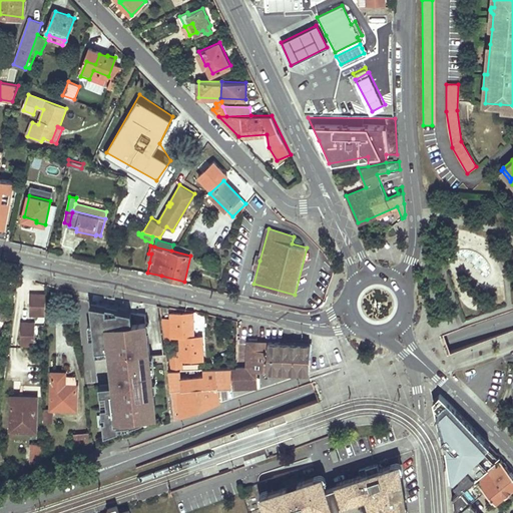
[(3,291),(2,301),(12,301),(13,291),(3,291)]
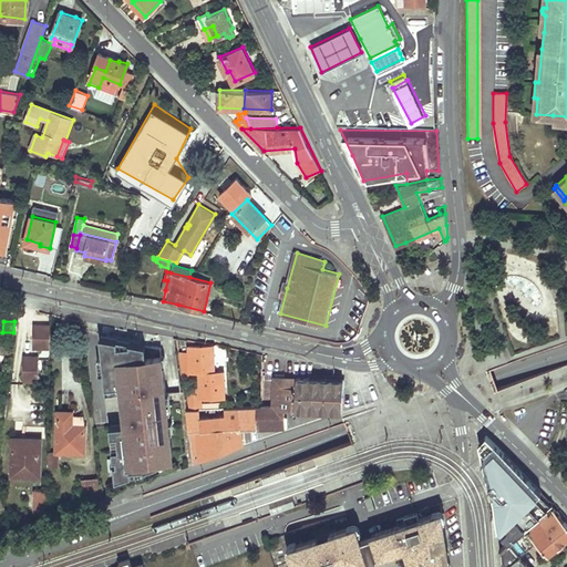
[(50,323),(33,323),(33,348),(50,349),(50,323)]
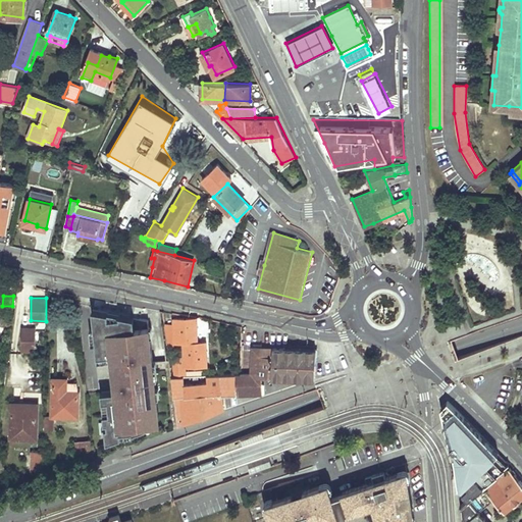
[(159,414),(150,319),(125,314),(95,308),(100,360),(112,360),(114,389),(102,390),(103,400),(109,399),(110,412),(105,412),(105,421),(111,420),(112,425),(106,426),(107,439),(121,435),(121,431),(135,431),(146,426),(146,422),(157,421),(156,414),(159,414)]
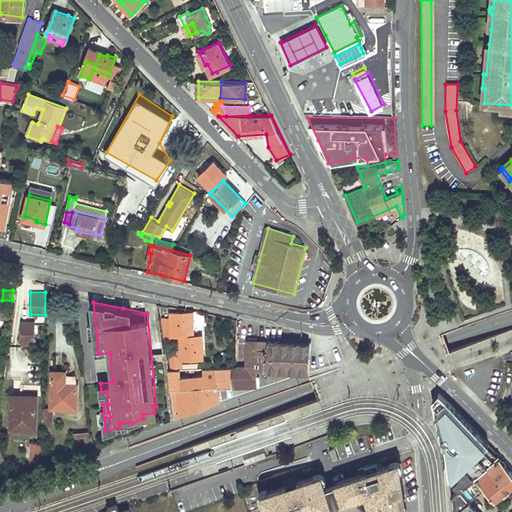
[(202,358),(202,335),(193,336),(193,311),(170,312),(171,333),(178,332),(179,336),(180,350),(170,351),(171,369),(181,369),(180,359),(202,358)]
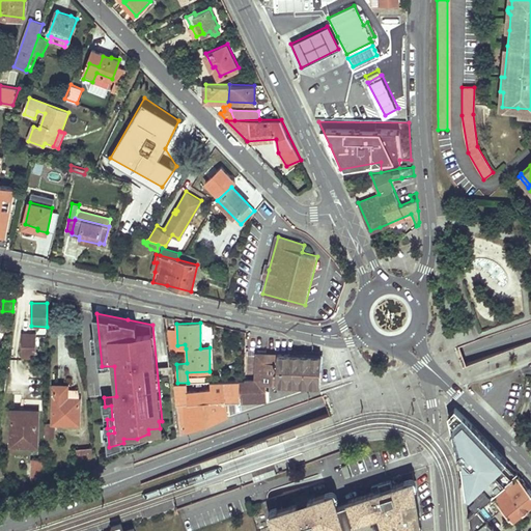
[(36,357),(36,332),(22,332),(22,357),(36,357)]
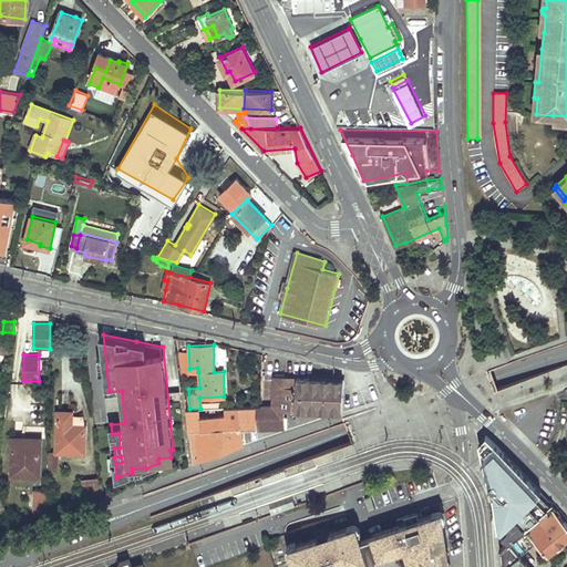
[(272,404),(256,404),(257,428),(284,425),(284,409),(294,409),(294,391),(295,378),(286,378),(275,378),(272,404)]
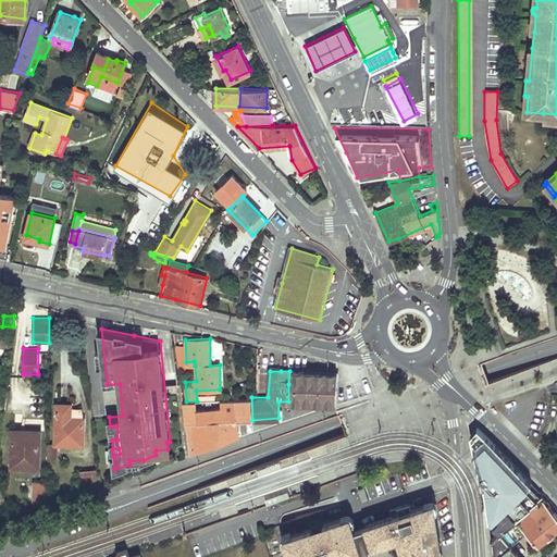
[(311,372),(289,371),(288,384),(288,401),(335,404),(335,373),(311,372)]
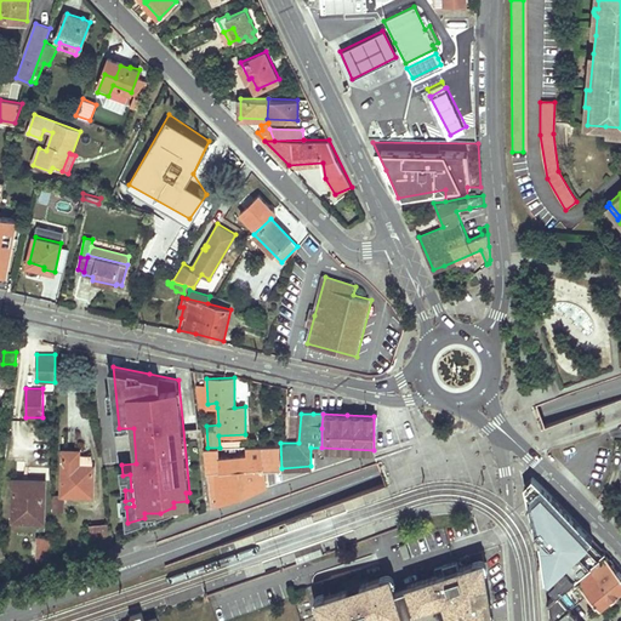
[(281,468),(280,443),(220,448),(208,448),(204,449),(208,471),(215,471),(217,495),(218,505),(267,488),(266,469),(281,468)]
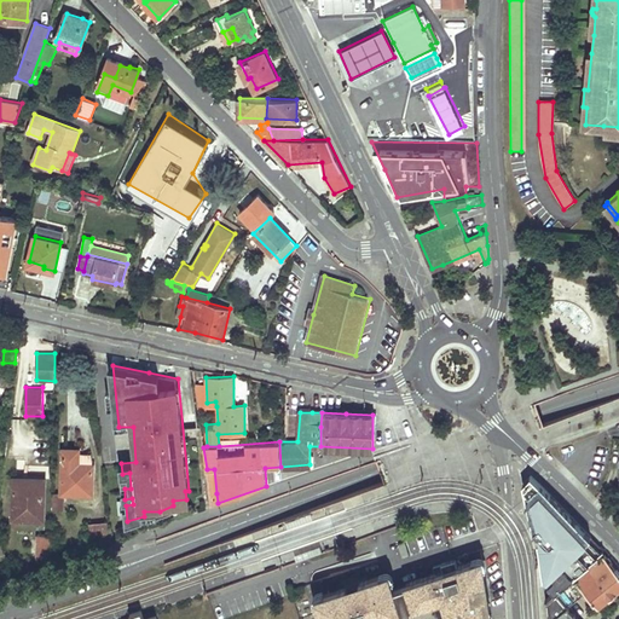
[(92,493),(92,453),(91,453),(91,452),(79,452),(79,449),(62,449),(62,492),(64,492),(92,493)]
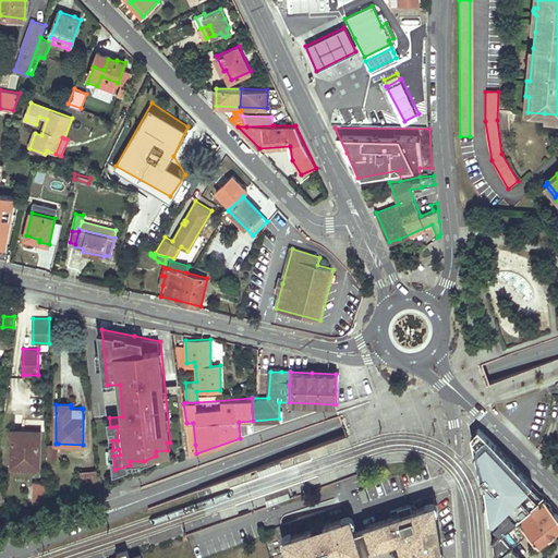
[(195,445),(193,423),(186,423),(189,446),(195,445)]
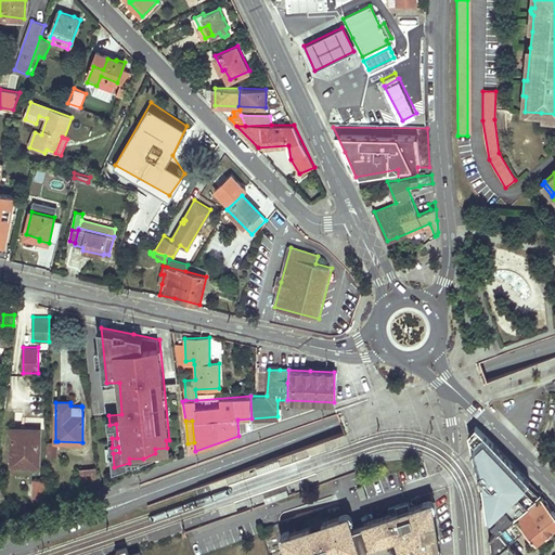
[(487,436),(476,425),(468,434),(479,475),(487,481),(482,487),(483,493),(487,517),(499,528),(541,492),(515,465),(487,436)]
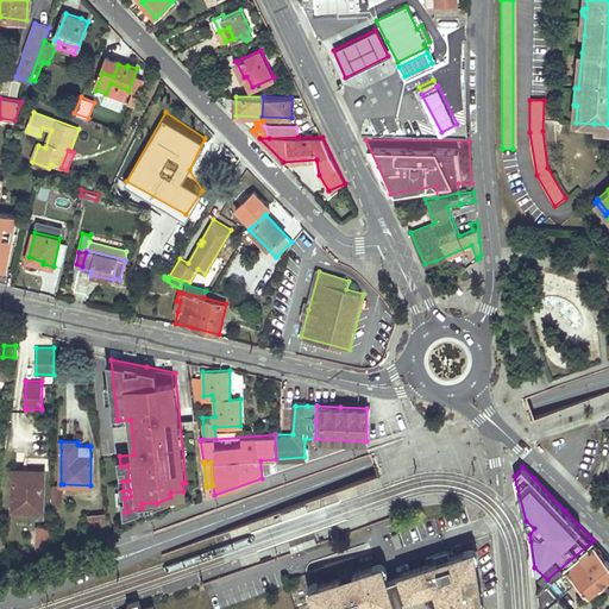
[(13,470),(12,509),(42,510),(44,471),(13,470)]
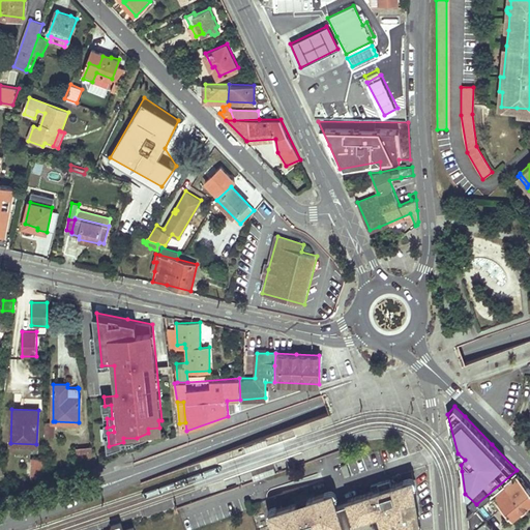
[(55,435),(55,421),(53,421),(45,421),(45,435),(55,435)]
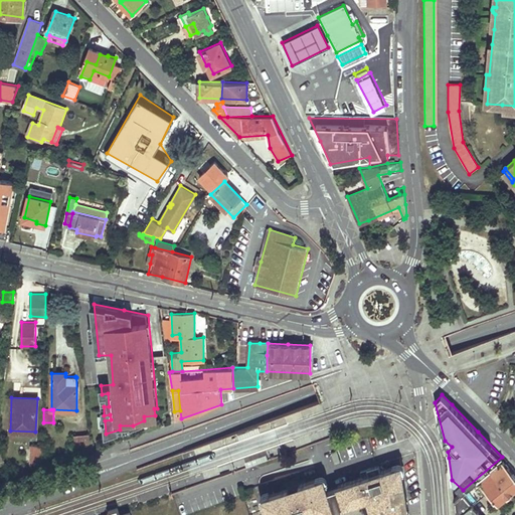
[(262,431),(260,425),(238,434),(240,439),(262,431)]
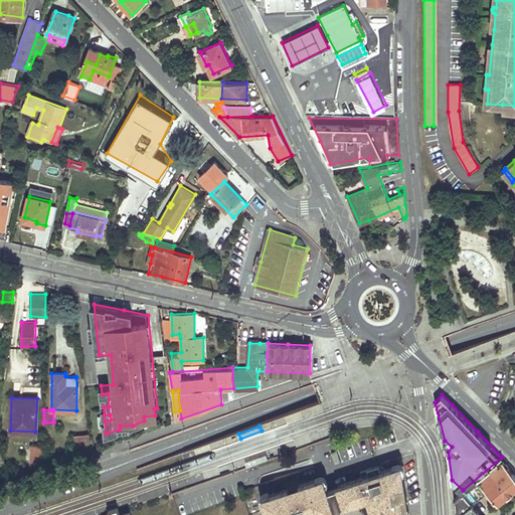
[(75,437),(77,450),(91,448),(90,434),(75,437)]
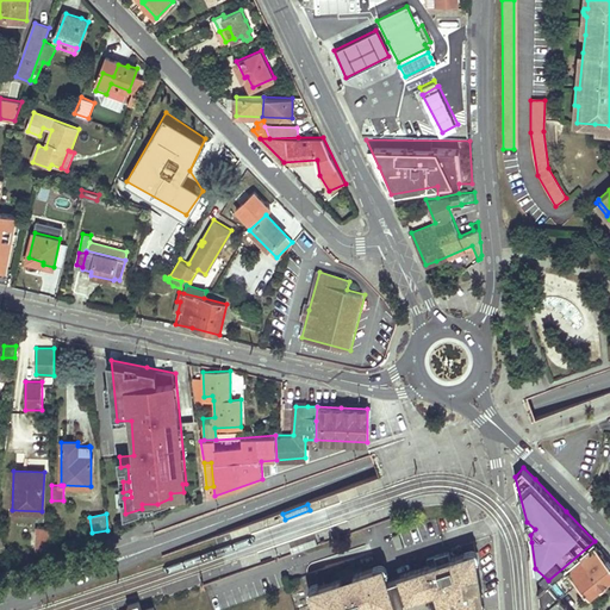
[(50,529),(36,529),(36,551),(50,551),(50,529)]
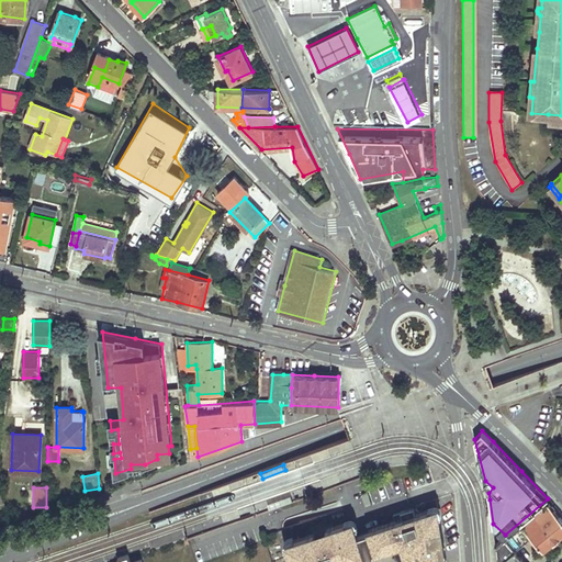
[(368,491),(362,493),(366,505),(371,503),(368,491)]
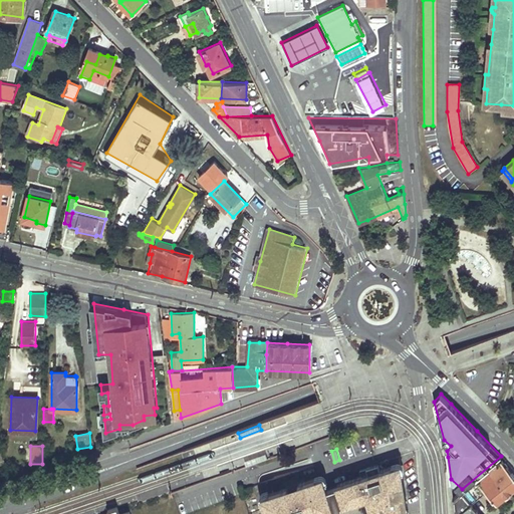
[(245,461),(247,466),(268,459),(266,454),(245,461)]
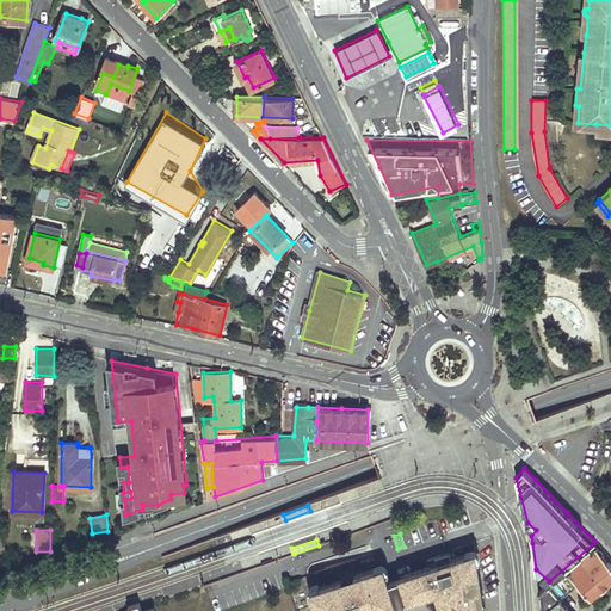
[(369,610),(369,609),(437,586),(445,610),(440,610),(485,610),(477,542),(392,572),(386,556),(310,581),(320,610),(369,610)]
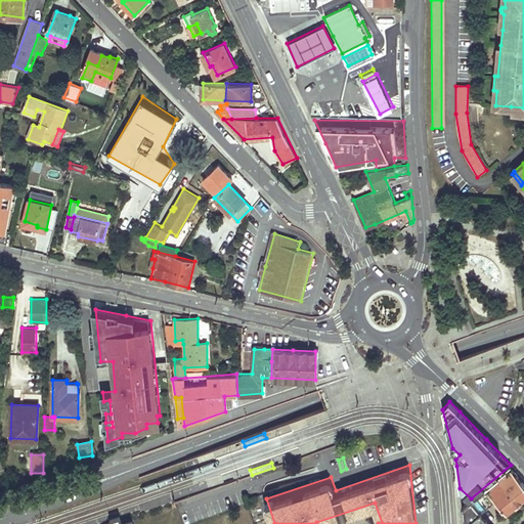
[(464,522),(468,523),(480,513),(495,500),(507,514),(523,498),(523,483),(511,468),(486,489),(487,489),(463,510),(464,522)]
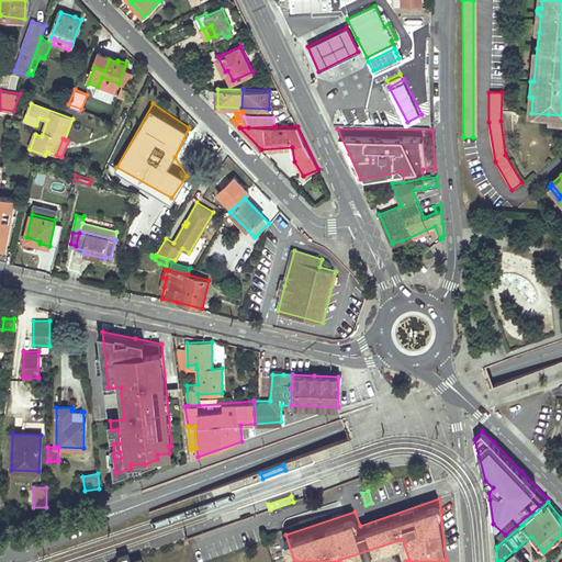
[(525,561),(515,550),(502,561),(525,561)]
